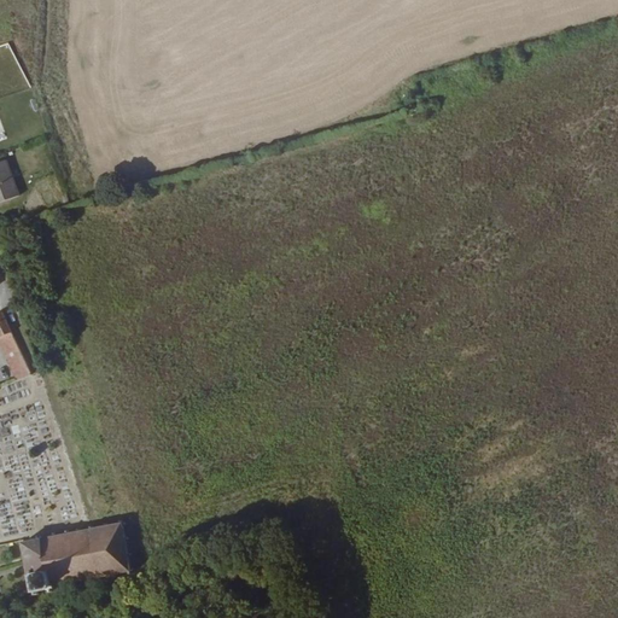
[(0,203),(23,193),(6,159),(0,162),(0,203)]
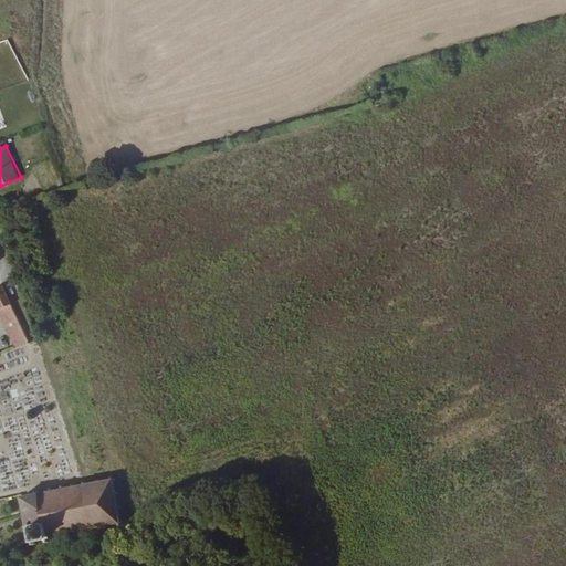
[(0,305),(11,302),(2,283),(0,283),(0,305)]
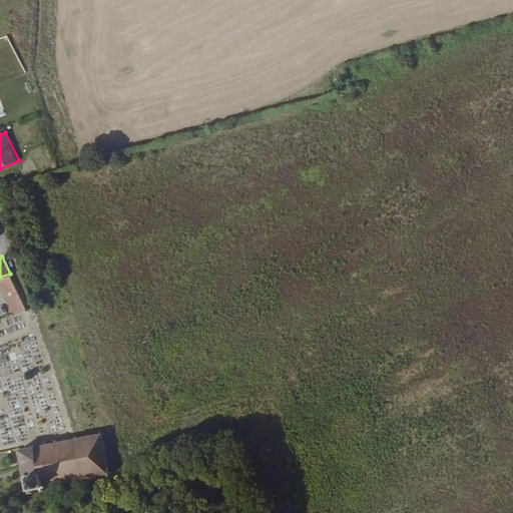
[(0,283),(2,287),(14,282),(10,274),(0,277),(0,283)]
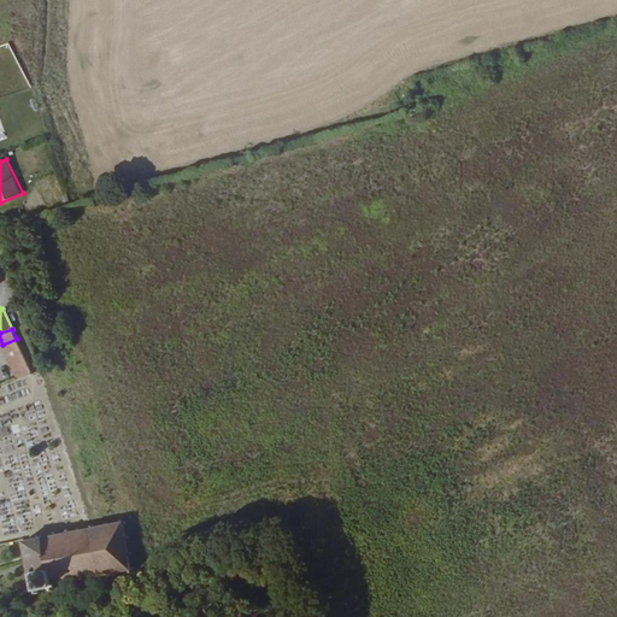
[(16,376),(30,370),(17,339),(3,345),(16,376)]
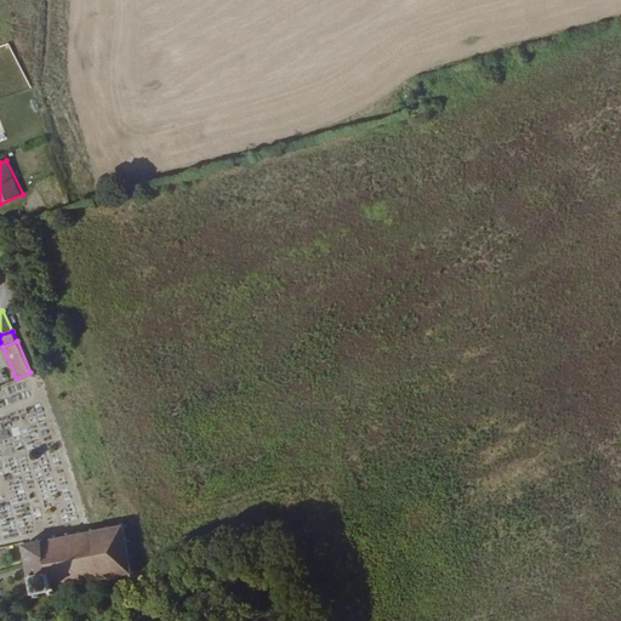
[(24,534),(23,517),(43,516),(41,501),(26,502),(24,483),(11,484),(15,535),(24,534)]
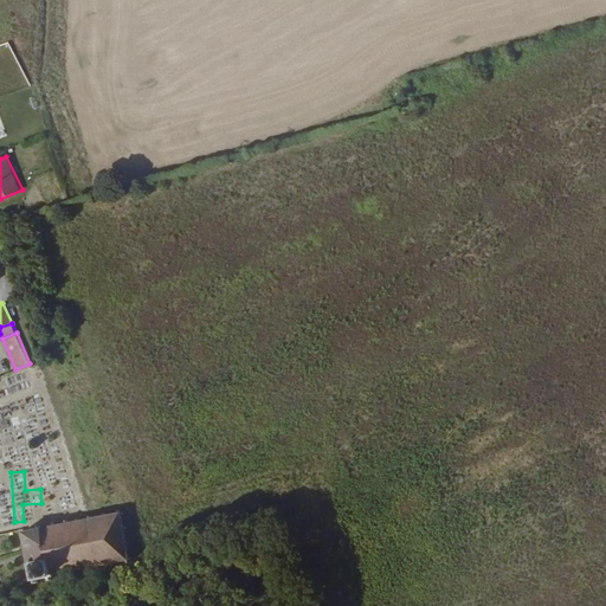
[(34,574),(31,574),(32,579),(38,577),(38,573),(50,571),(51,573),(53,574),(53,572),(56,572),(56,568),(59,568),(60,571),(66,569),(65,567),(76,563),(76,567),(82,566),(82,562),(91,560),(92,563),(98,562),(97,559),(108,556),(109,560),(114,559),(114,555),(124,553),(124,555),(129,555),(129,550),(131,550),(131,546),(128,547),(126,537),(129,537),(129,533),(124,534),(123,523),(126,522),(124,517),(122,519),(120,509),(123,509),(122,505),(118,505),(118,502),(115,503),(115,507),(107,508),(105,505),(101,507),(101,509),(90,511),(89,509),(85,509),(85,513),(73,515),(77,511),(71,513),(72,515),(64,517),(63,514),(58,515),(59,519),(53,520),(53,517),(49,517),(50,521),(42,522),(49,554),(31,560),(34,574)]
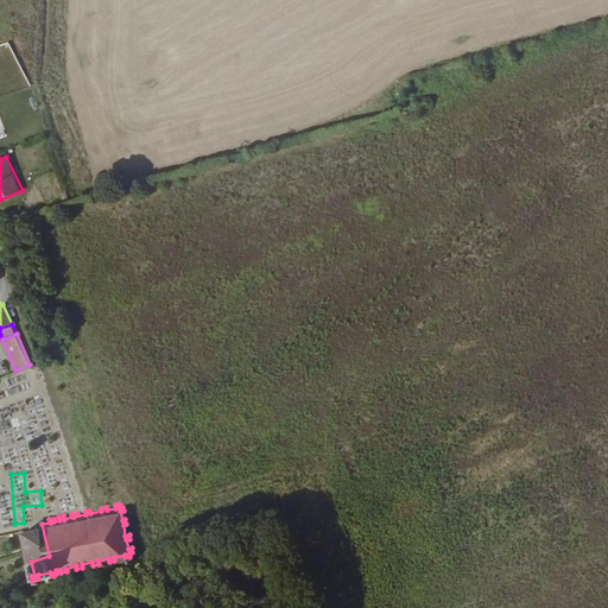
[(29,563),(31,562),(49,556),(42,524),(40,521),(36,521),(37,525),(20,529),(25,548),(23,549),(26,561),(29,559),(29,563)]
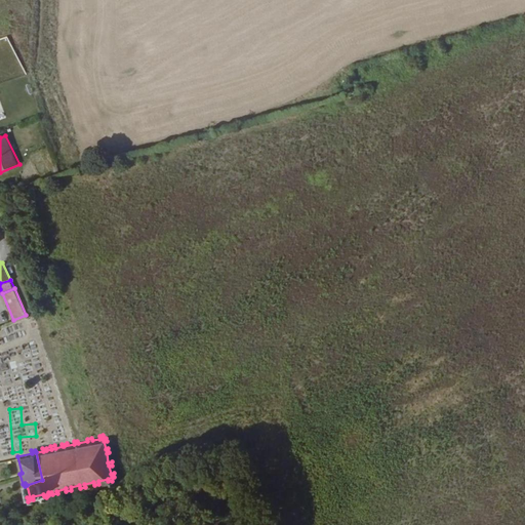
All buildings are outlined.
